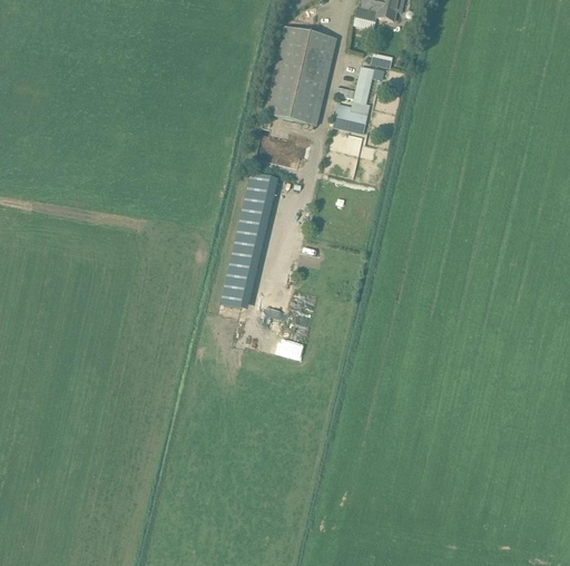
[(361,0),(361,5),(356,3),(354,16),(375,20),(376,16),(393,19),(395,9),(400,10),(402,0),(361,0)]
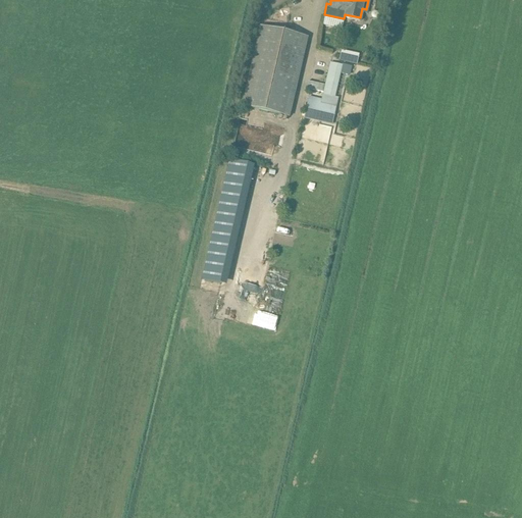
[(260,22),(242,103),(290,114),(308,34),(260,22)]
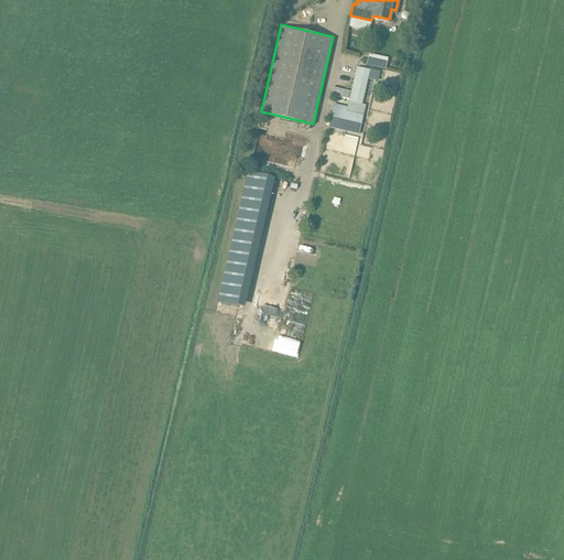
[(366,101),(362,101),(370,67),(356,64),(347,104),(334,100),(328,125),(359,131),(366,101)]
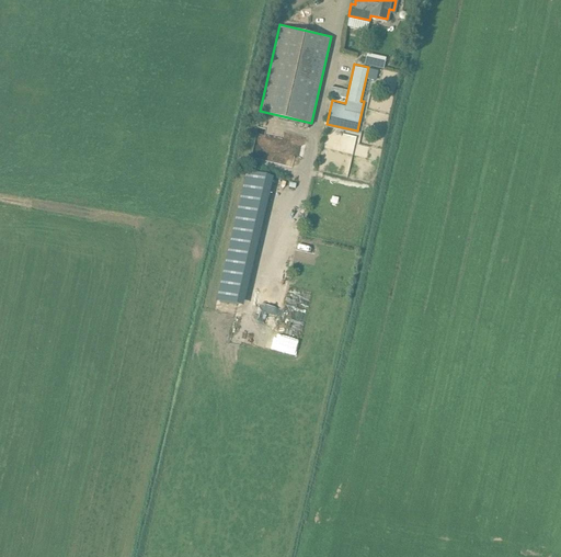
[(331,83),(329,90),(346,94),(347,87),(331,83)]
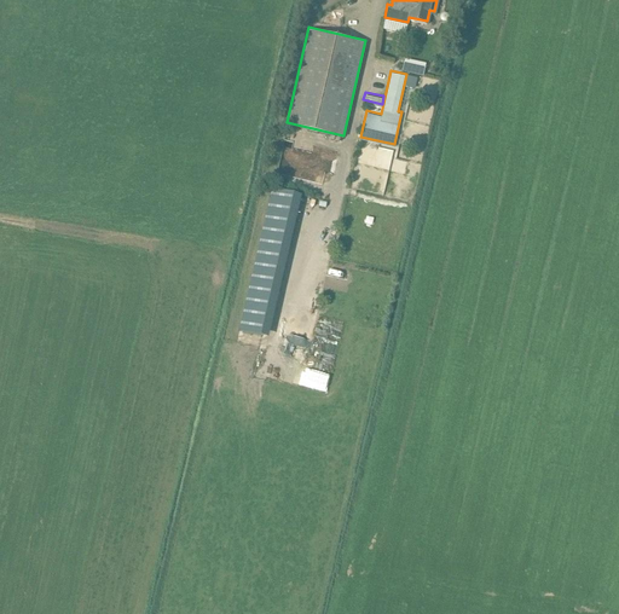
[(368,158),(389,164),(394,146),(365,139),(360,158),(368,160),(368,158)]
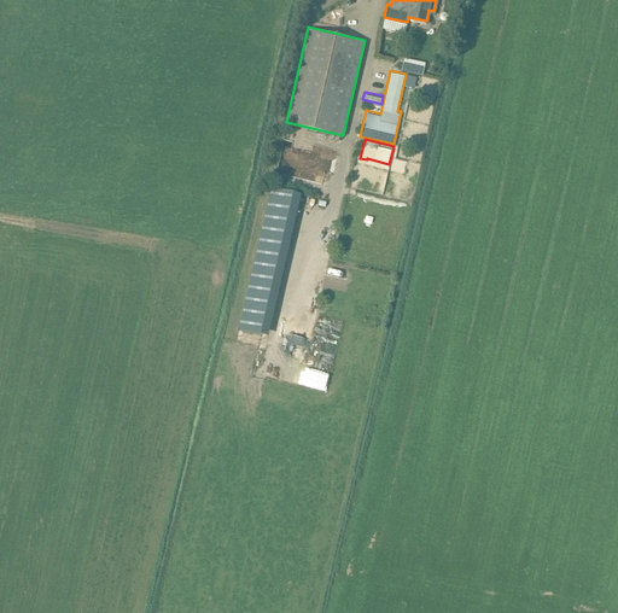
[(313,144),(313,149),(285,142),(280,168),(324,177),(330,147),(313,144)]
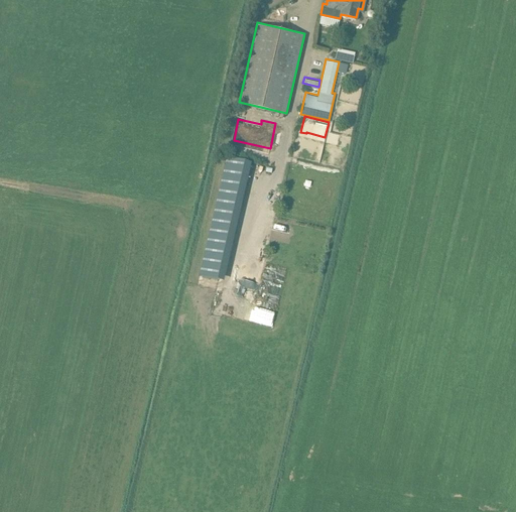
[(227,155),(220,184),(244,190),(251,160),(227,155)]
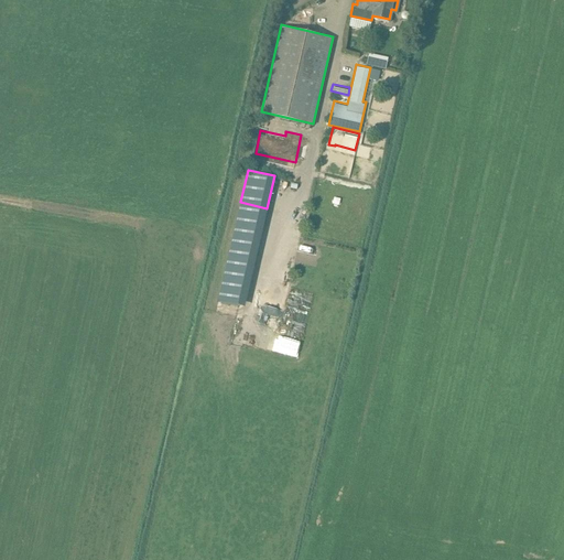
[(267,338),(300,343),(301,334),(268,330),(267,338)]
